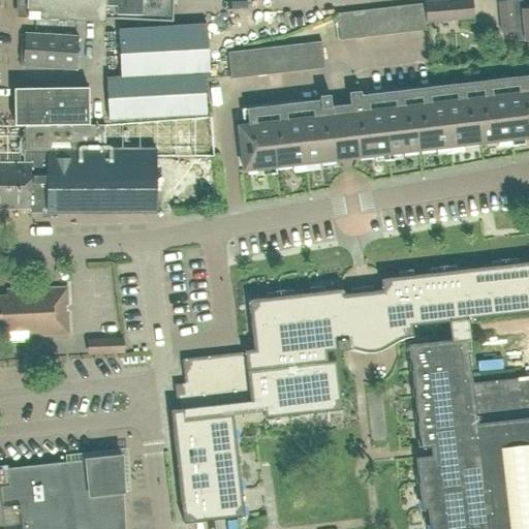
[(27,0),(27,18),(105,20),(105,17),(173,22),(173,0),(27,0)]
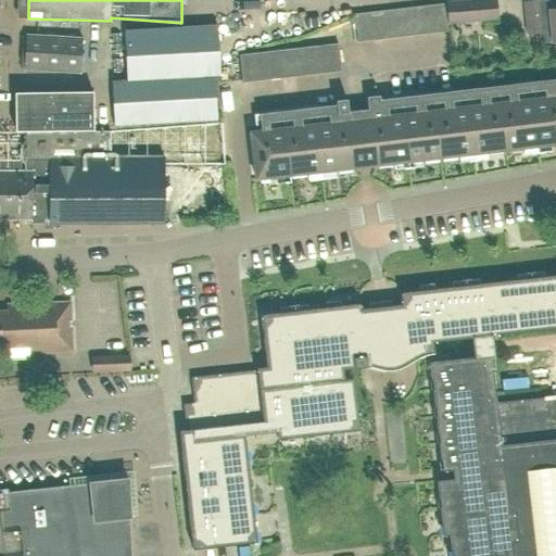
[(495,0),(472,0),(445,3),(447,24),(497,20),(495,0)]
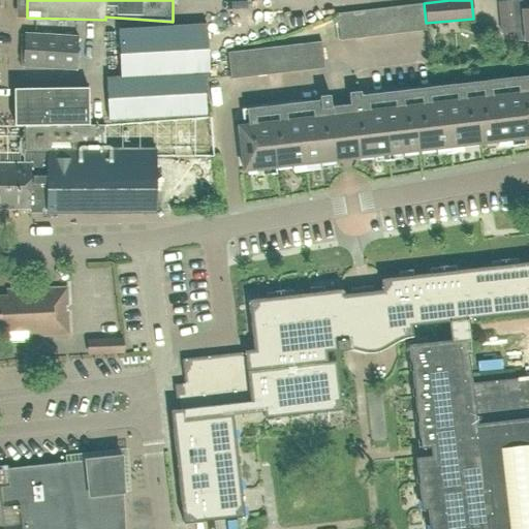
[(514,27),(523,26),(525,40),(528,39),(528,0),(505,0),(498,1),(501,32),(514,31),(514,27)]
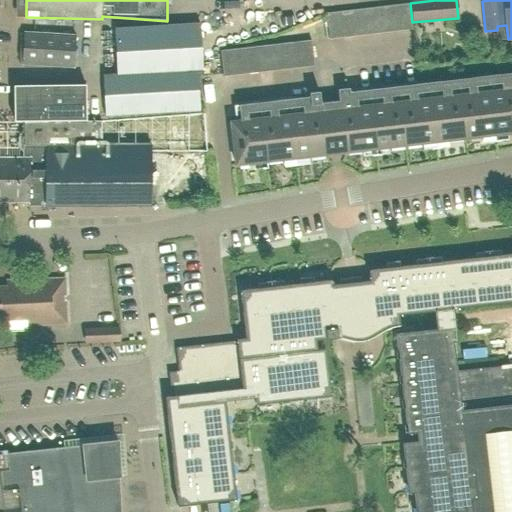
[(395,4),(398,31),(412,29),(412,22),(410,3),(395,4)]
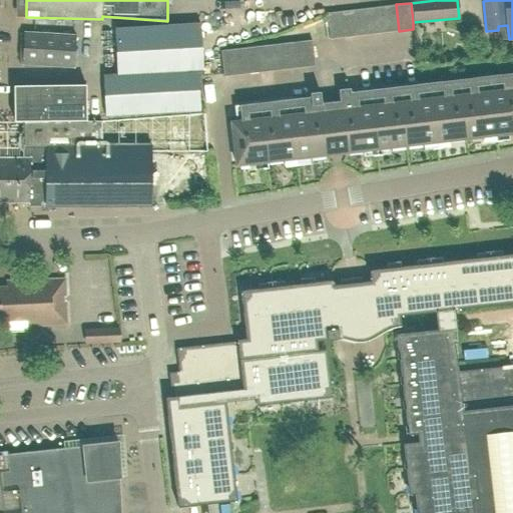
[(382,6),(386,32),(399,31),(396,4),(382,6)]
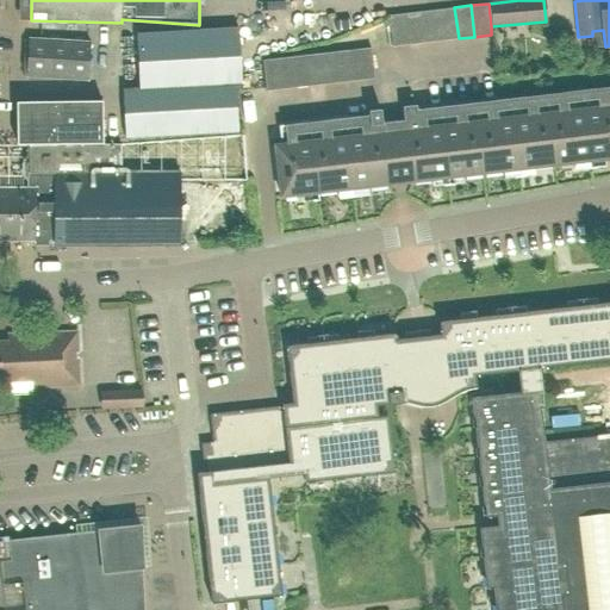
[(439,10),(442,41),(459,38),(454,7),(439,10)]
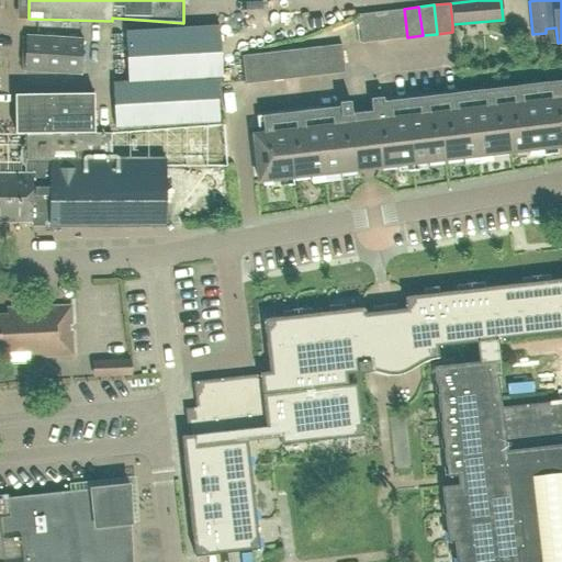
[(389,10),(392,40),(407,37),(404,9),(389,10)]
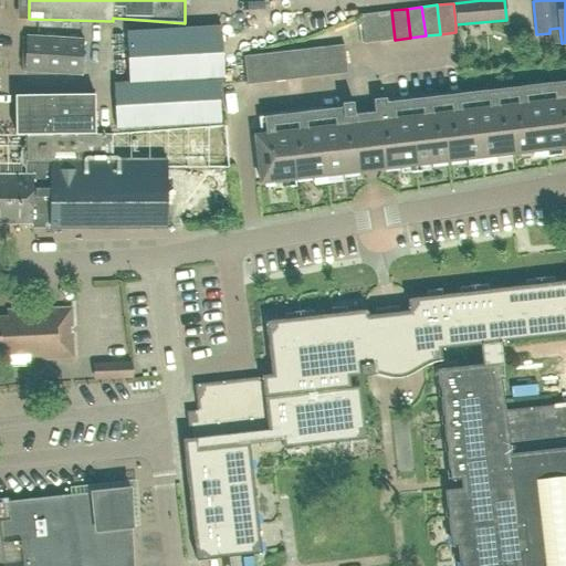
[(376,12),(379,41),(395,40),(391,10),(376,12)]
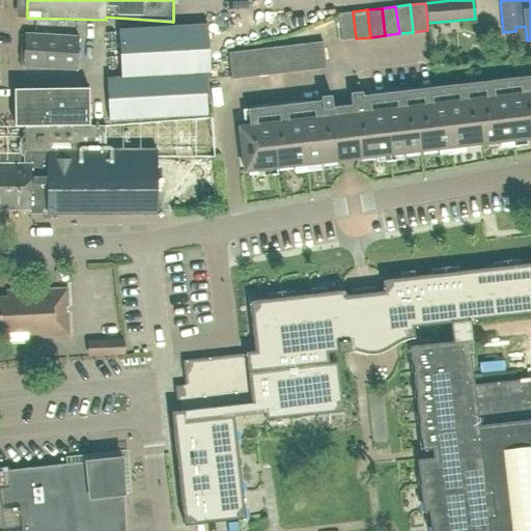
[(356,38),(353,11),(338,14),(341,40),(356,38)]
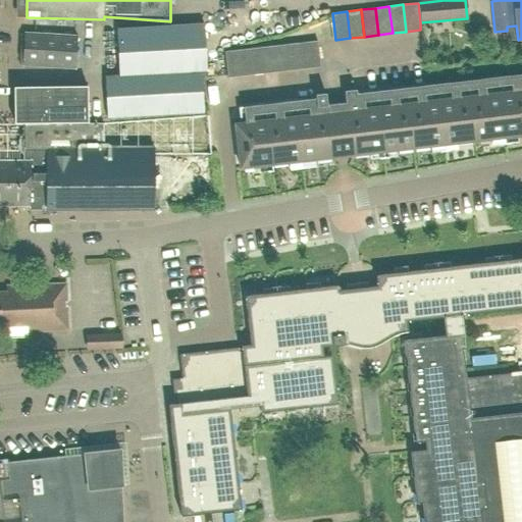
[(203,23),(116,29),(118,75),(104,75),(106,116),(202,111),(200,72),(206,71),(203,23)]
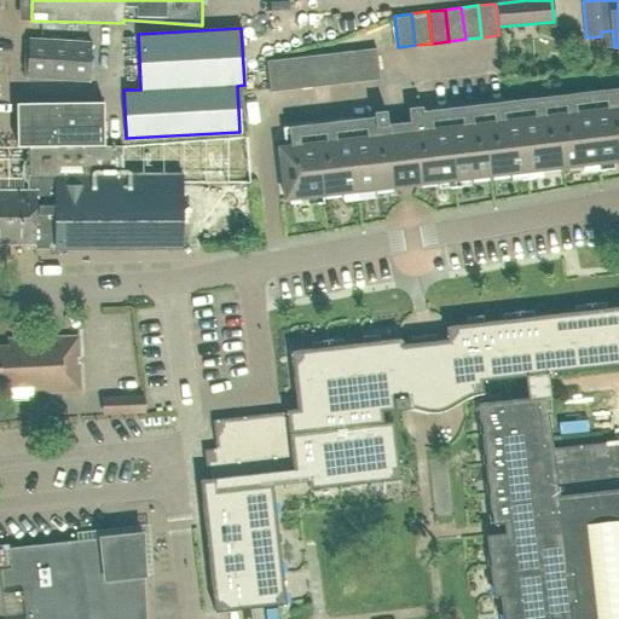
[(23,71),(28,71),(28,77),(88,81),(91,44),(29,40),(29,46),(25,46),(23,71)]
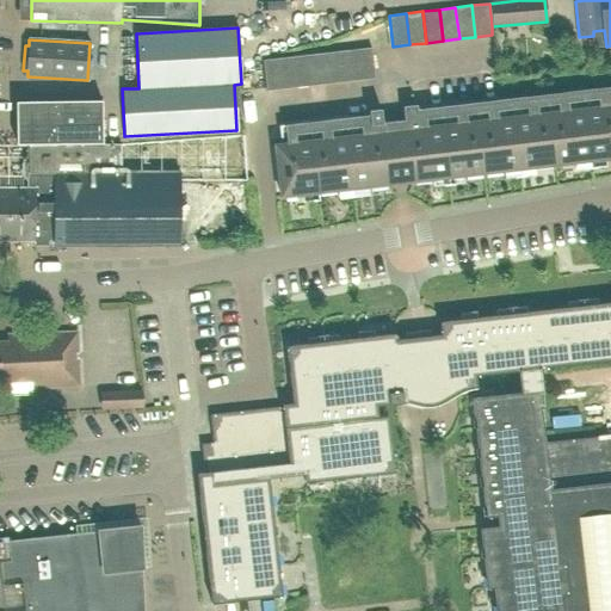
[(352,50),(356,81),(375,79),(371,48),(352,50)]
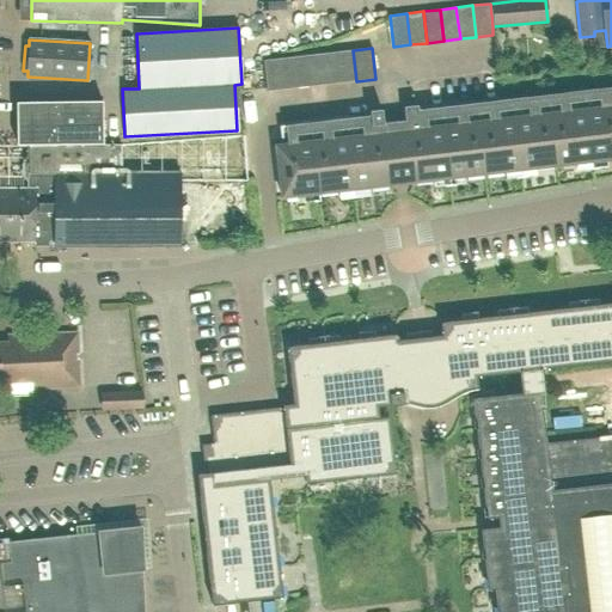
[(335,51),(338,83),(356,81),(353,50),(335,51)]
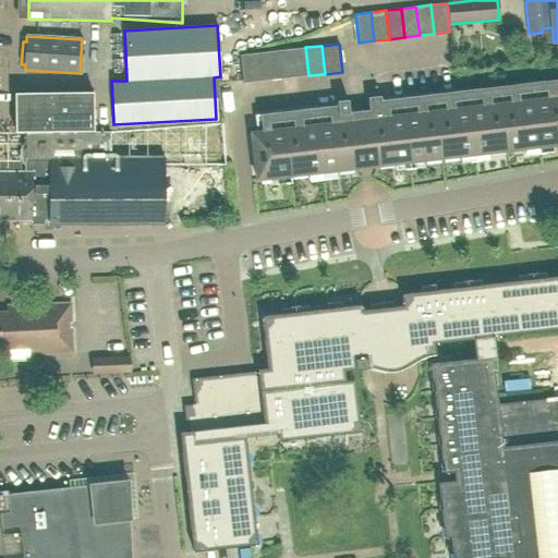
[(289,49),(292,77),(308,75),(305,47),(289,49)]
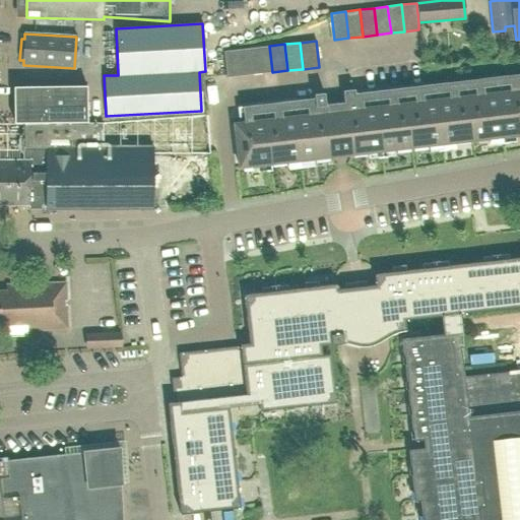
[(254,48),(257,74),(272,72),(269,46),(254,48)]
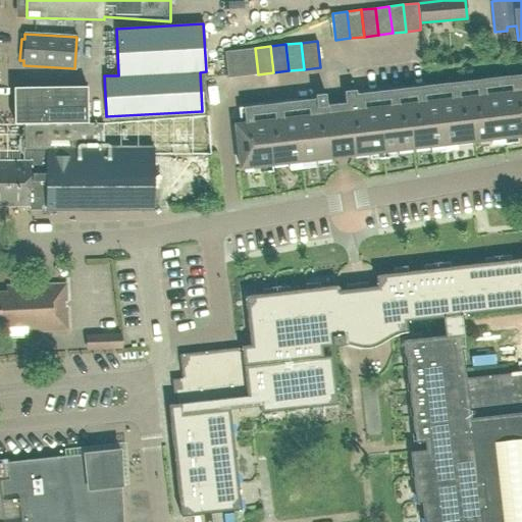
[(240,50),(243,76),(258,74),(255,48),(240,50)]
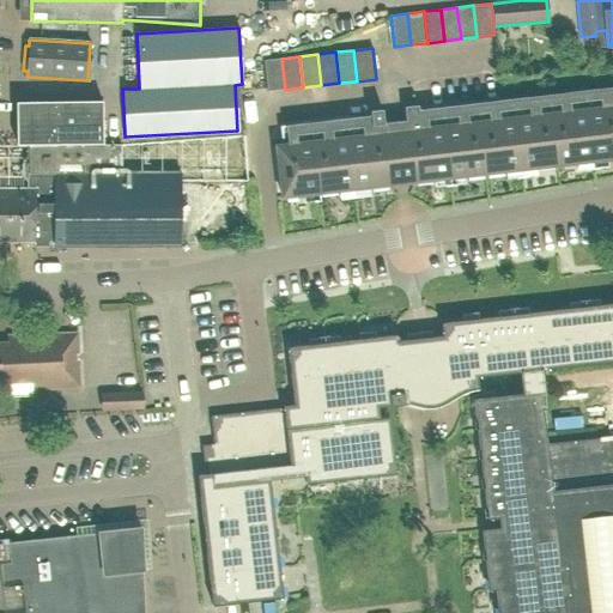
[(285,90),(281,59),(263,60),(267,91),(285,90)]
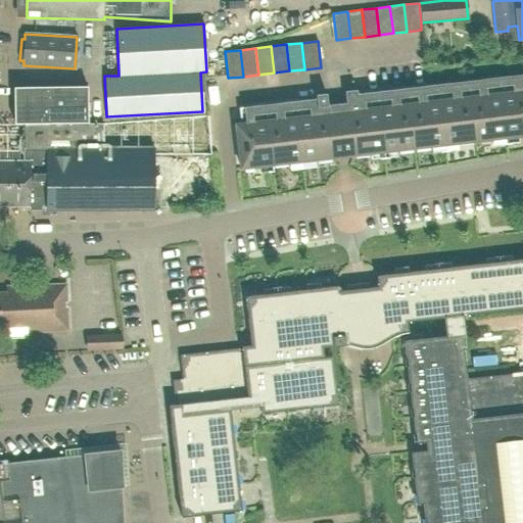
[(502,144),(502,145),(511,144),(511,143),(519,142),(518,136),(522,135),(522,74),(357,94),(357,90),(344,91),(345,103),(327,105),(326,93),(316,95),(316,99),(238,107),(240,124),(235,125),(240,169),(258,167),(259,173),(268,172),(268,173),(273,172),(272,164),(289,162),(290,170),(298,169),(298,170),(307,169),(307,168),(316,167),(315,160),(333,158),(332,143),(350,141),(351,153),(370,151),(370,158),(379,157),(379,158),(389,157),(389,156),(397,155),(397,149),(432,145),(432,152),(440,151),(441,151),(449,150),(459,149),(458,142),(492,139),(493,145),(502,144)]
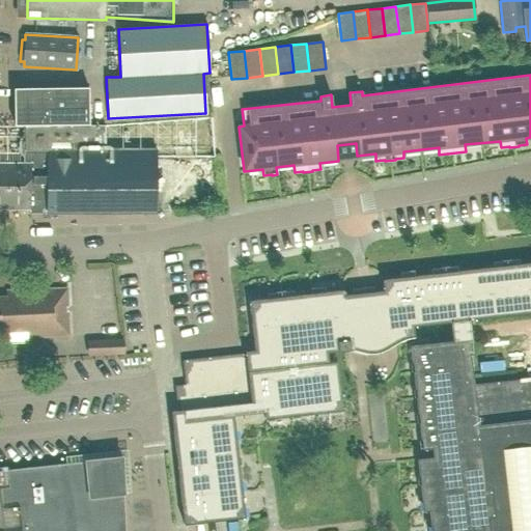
[(105,124),(89,126),(89,88),(14,89),(15,126),(23,126),(23,164),(0,164),(0,207),(28,208),(28,213),(157,213),(157,147),(170,142),(214,139),(212,116),(151,120),(151,129),(105,129),(105,124)]
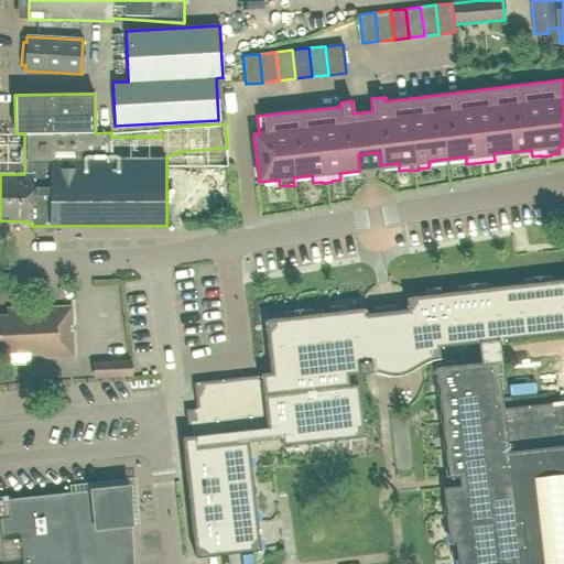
[(229,196),(226,181),(205,185),(208,201),(229,196)]
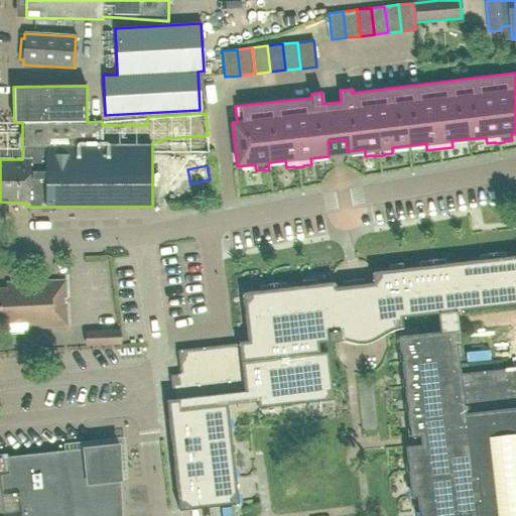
[(515,515),(515,368),(461,374),(457,345),(461,344),(457,311),(515,304),(515,255),(505,257),(505,252),(496,253),(496,252),(487,253),(488,254),(479,255),(480,260),(445,264),(444,259),(436,260),(436,259),(427,260),(427,261),(419,262),(419,267),(403,269),(402,263),(397,264),(389,265),(389,270),(371,272),(372,278),(315,284),(315,279),(306,280),(306,279),(301,280),(302,286),(286,287),(285,282),(277,283),(268,284),(259,285),(260,290),(242,292),(247,341),(238,342),(238,344),(176,351),(179,374),(169,375),(172,399),(166,400),(178,510),(238,503),(226,403),(256,400),(257,407),(333,399),(327,342),(342,340),(354,343),(359,344),(363,343),(367,343),(371,341),(375,339),(386,333),(391,330),(397,329),(402,328),(401,317),(437,312),(440,332),(398,337),(409,436),(418,435),(419,444),(404,446),(409,496),(416,496),(418,515),(515,515)]
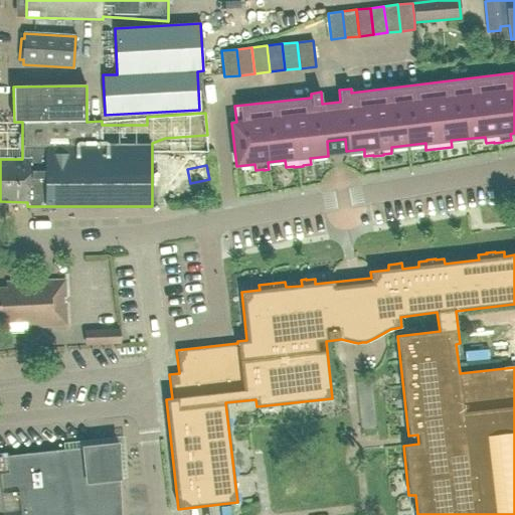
[(13,289),(0,289),(0,322),(28,321),(28,327),(65,325),(63,281),(13,283),(13,289)]
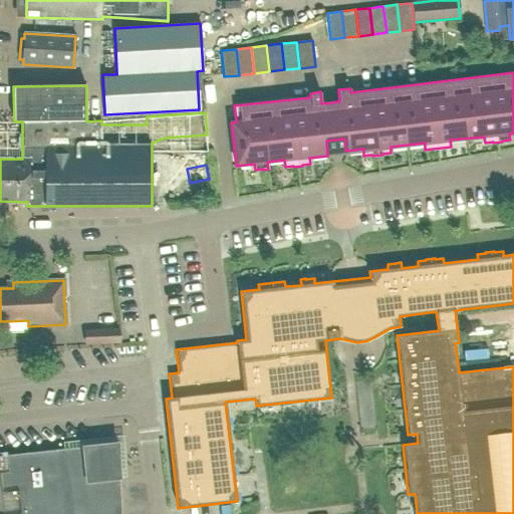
[(84,344),(119,343),(119,328),(83,329),(84,344)]
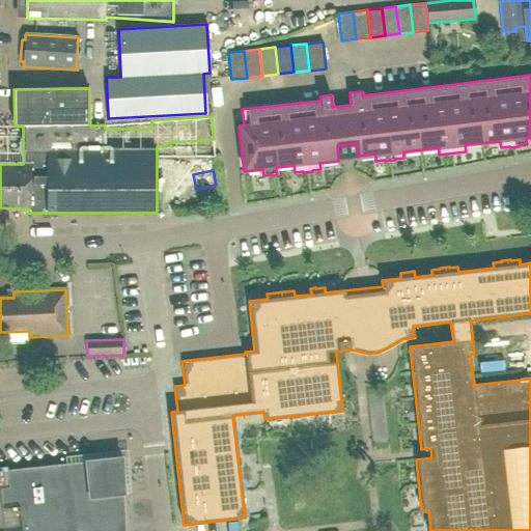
[(0,471),(0,530),(126,530),(120,458),(0,471)]
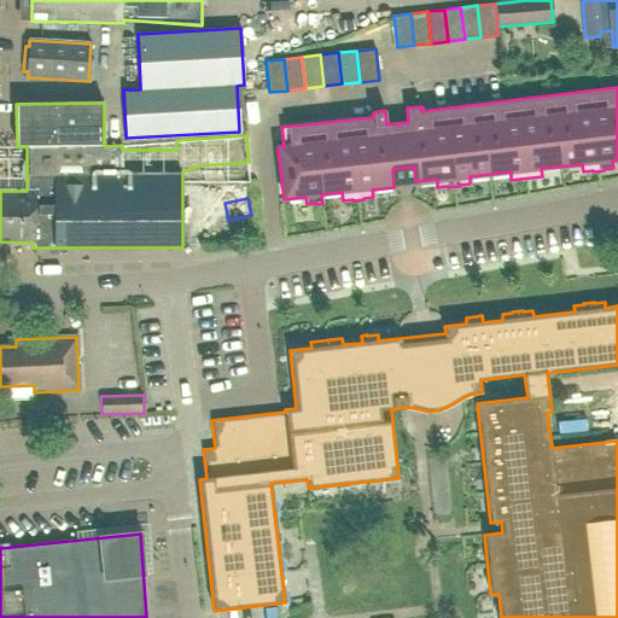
All buildings are outlined.
